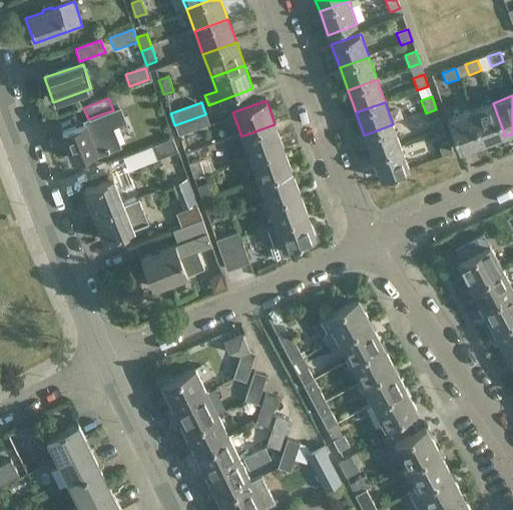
[(470,111),(483,144),(505,136),(493,103),(470,111)]
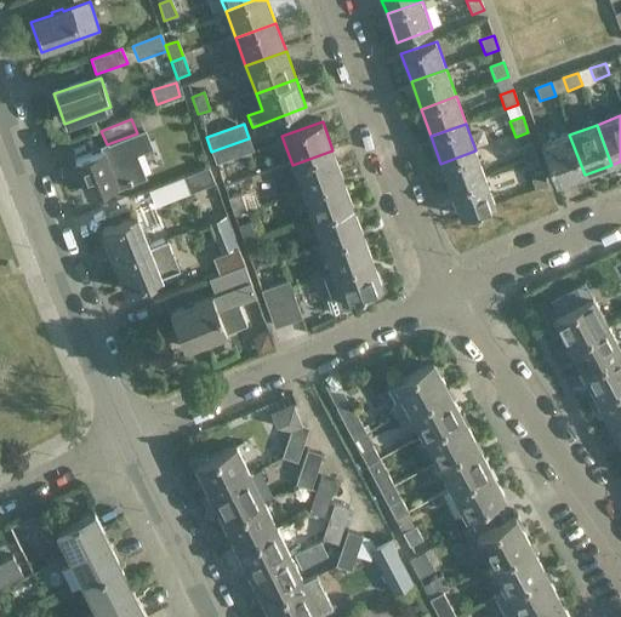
[(541,146),(556,186),(585,175),(569,135),(541,146)]
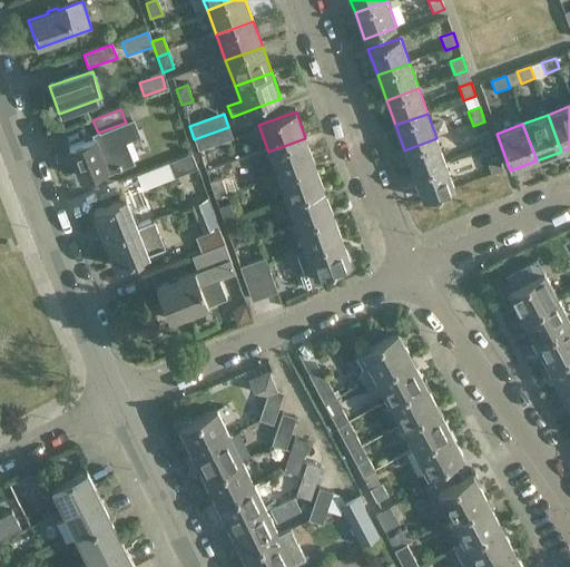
[(194,139),(198,153),(233,139),(228,127),(194,139)]
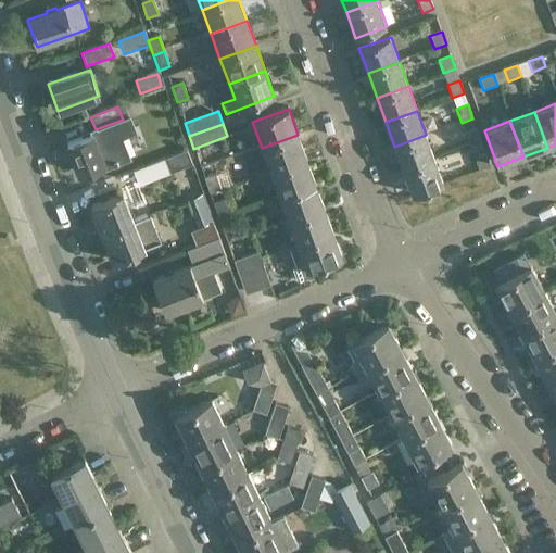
[(482,142),(477,128),(465,133),(470,147),(482,142)]
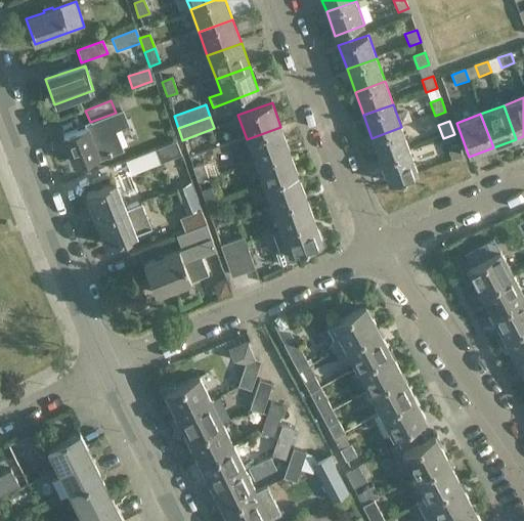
[(88,129),(88,127),(62,136),(74,166),(97,156),(98,159),(114,153),(104,128),(97,131),(95,126),(88,129)]
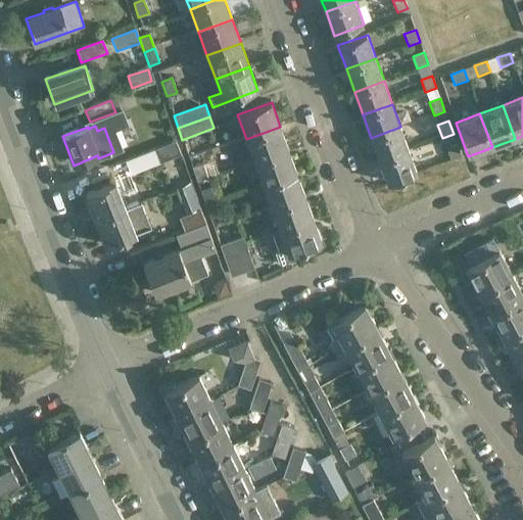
[(280,127),(246,139),(254,162),(289,150),(280,127)]
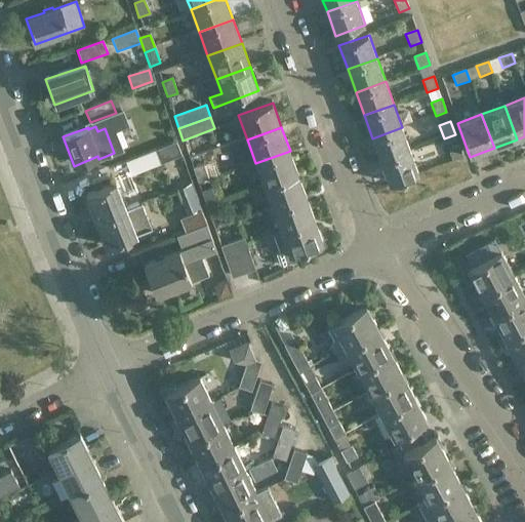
[(372,138),(380,161),(411,151),(402,127),(372,138)]
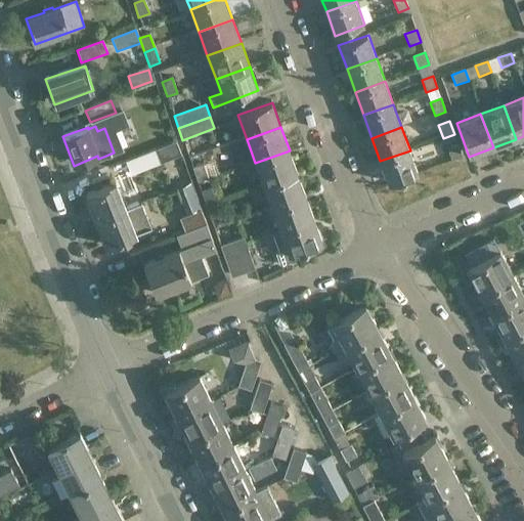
[(155,150),(161,164),(181,156),(176,142),(155,150)]
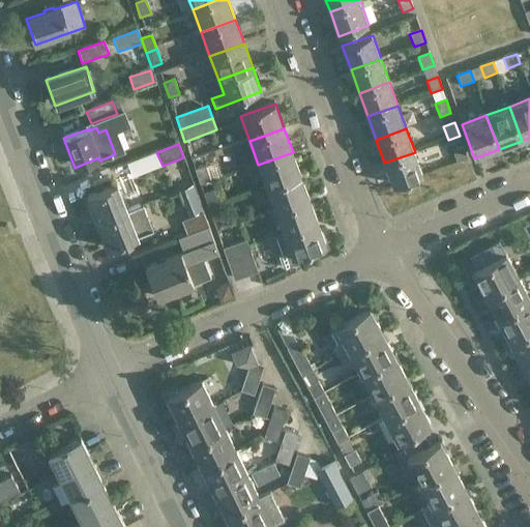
[(463,147),(452,151),(458,164),(468,159),(463,147)]
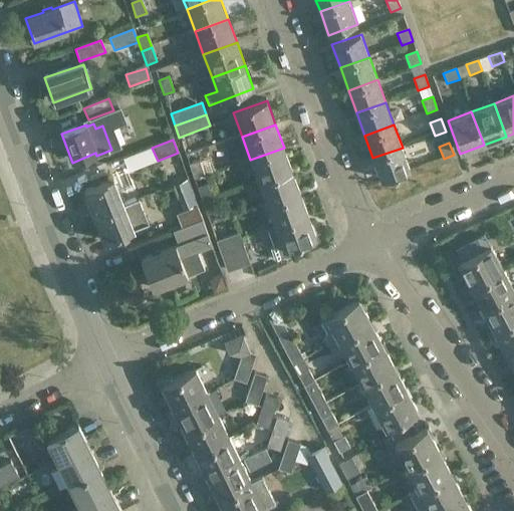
[(284,148),(250,160),(258,182),(292,170),(284,148)]
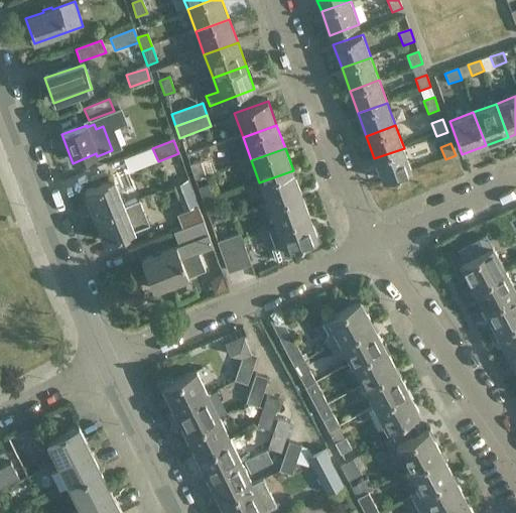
[(383,182),(412,171),(404,148),(374,158),(383,182)]
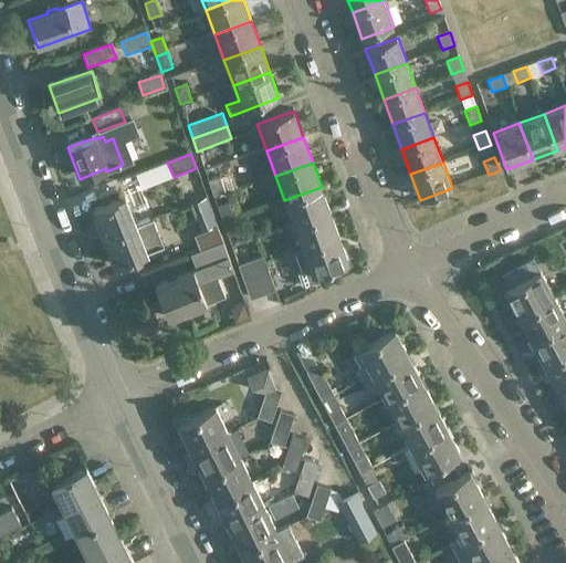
[(219,178),(208,181),(213,198),(224,194),(219,178)]
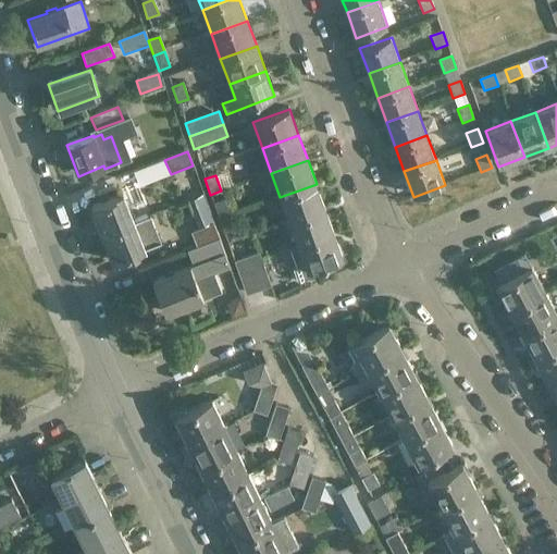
[(288,222),(325,209),(317,184),(280,197),(288,222)]
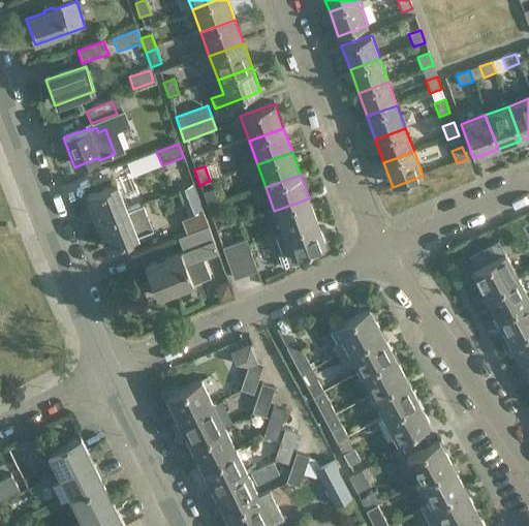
[(124,202),(117,186),(87,197),(97,223),(142,206),(142,205),(139,206),(136,196),(124,202)]
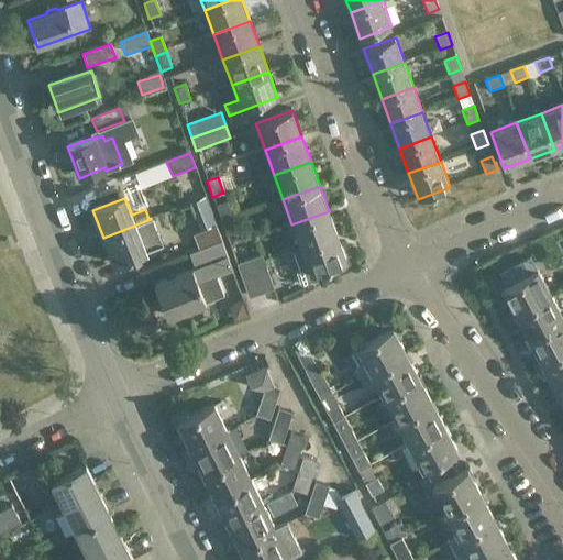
[(228,202),(216,207),(221,222),(233,218),(228,202)]
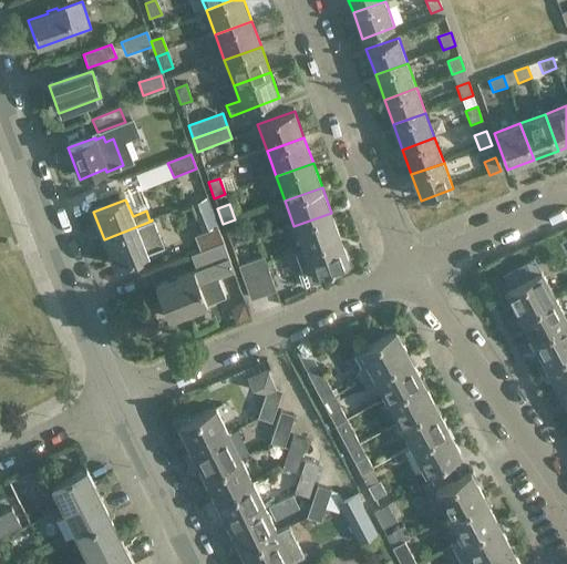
[(331,213),(294,226),(302,250),(302,252),(340,238),(331,213)]
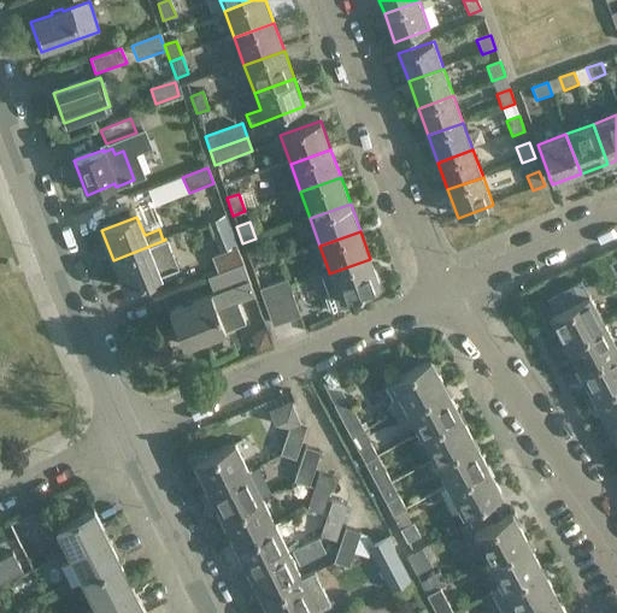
[(262,255),(256,239),(242,243),(248,260),(262,255)]
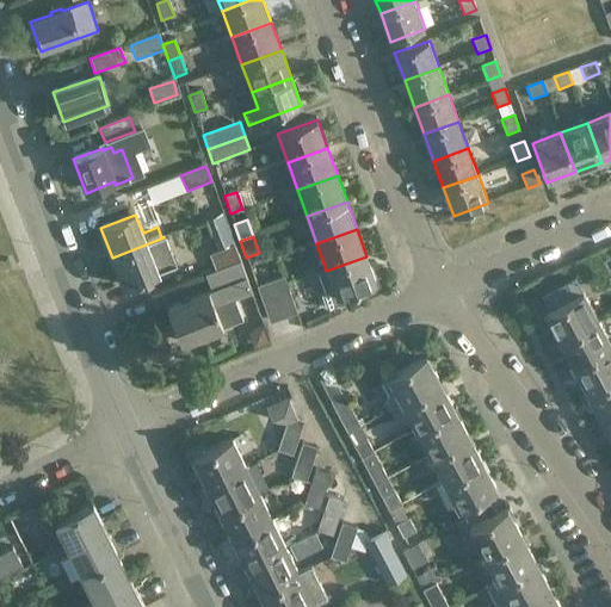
[(164,237),(112,258),(124,287),(176,267),(164,237)]
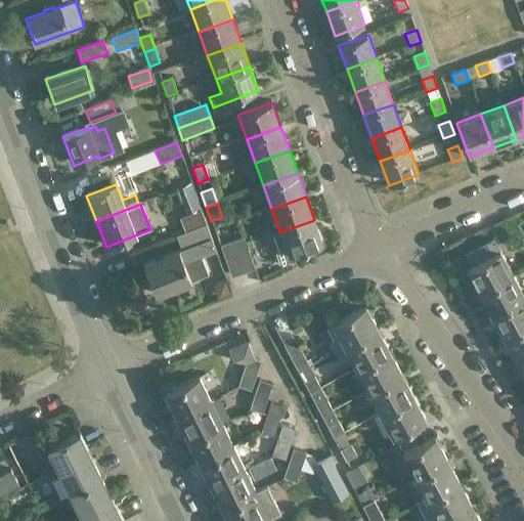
[(201,211),(180,219),(185,232),(207,224),(201,211)]
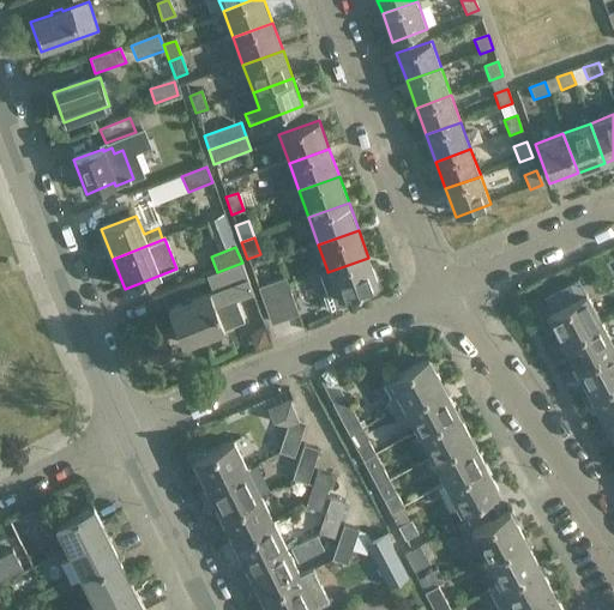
[(319,275),(327,295),(320,299),(327,314),(335,312),(347,307),(343,299),(378,285),(368,258),(327,272),(327,271),(319,275)]
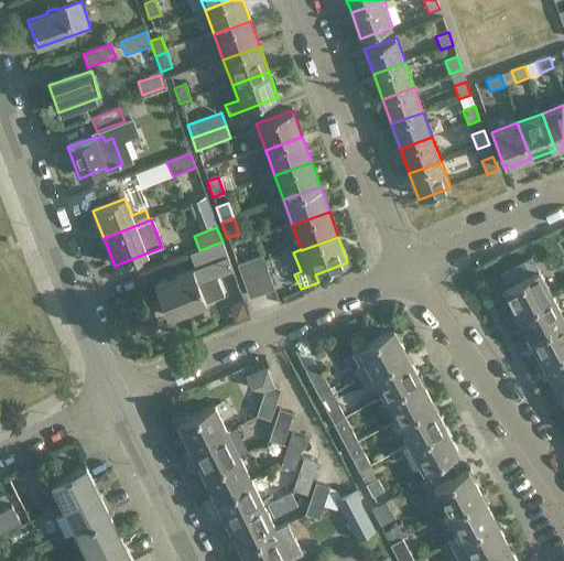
[(228,258),(223,243),(192,255),(196,268),(154,286),(167,320),(187,312),(188,315),(205,309),(203,305),(225,297),(217,278),(209,281),(205,268),(228,258)]
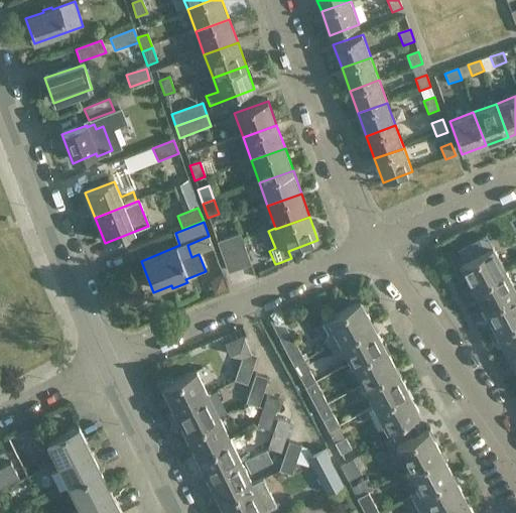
[(143,255),(176,242),(174,235),(140,248),(143,255)]
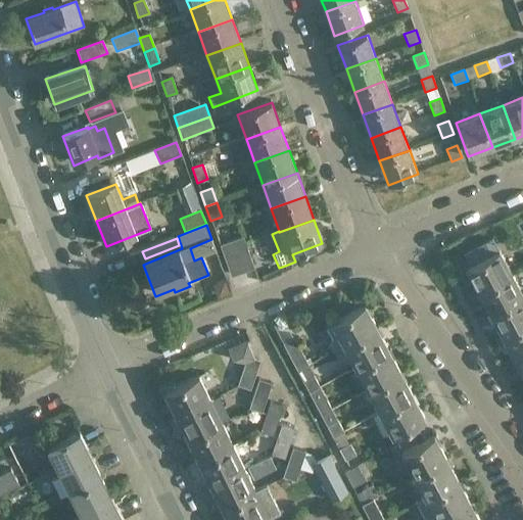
[(243,238),(232,242),(243,274),(254,270),(243,238)]
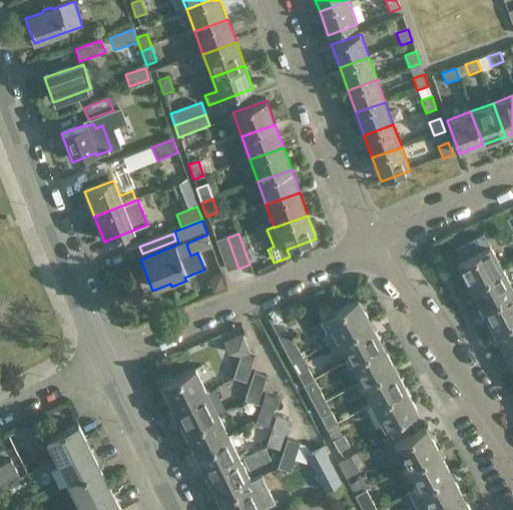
[(238,269),(227,237),(216,241),(227,272),(238,269)]
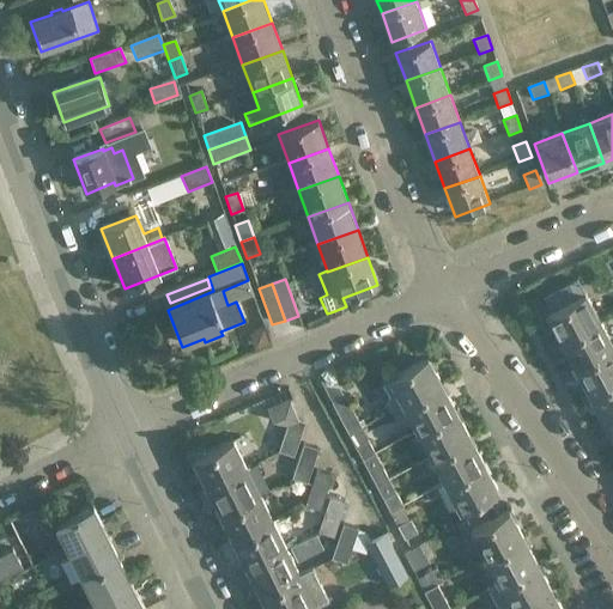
[(546,314),(560,341),(600,321),(586,293),(546,314)]
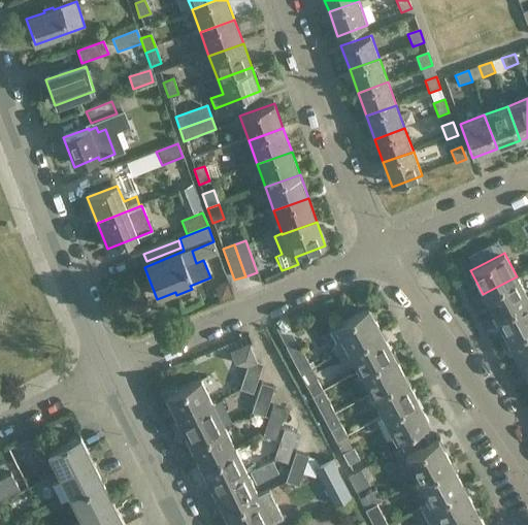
[(483,294),(495,317),(527,299),(527,298),(517,276),(483,294)]
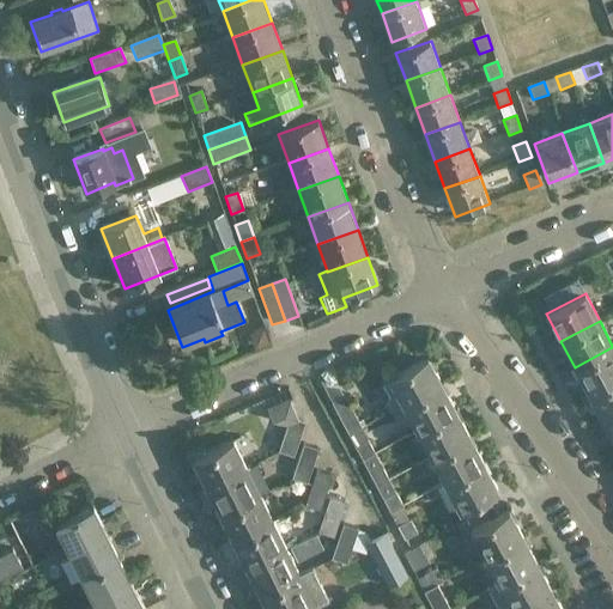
[(260,330),(248,336),(252,345),(263,339),(260,330)]
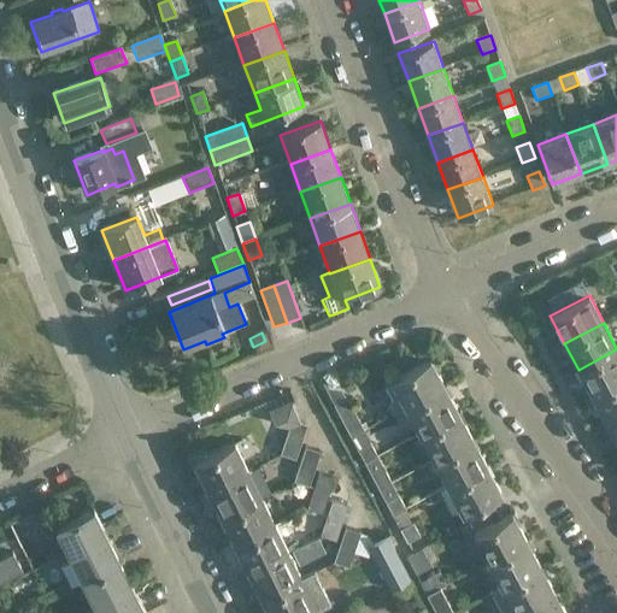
[(616,349),(579,370),(593,396),(616,383),(616,349)]
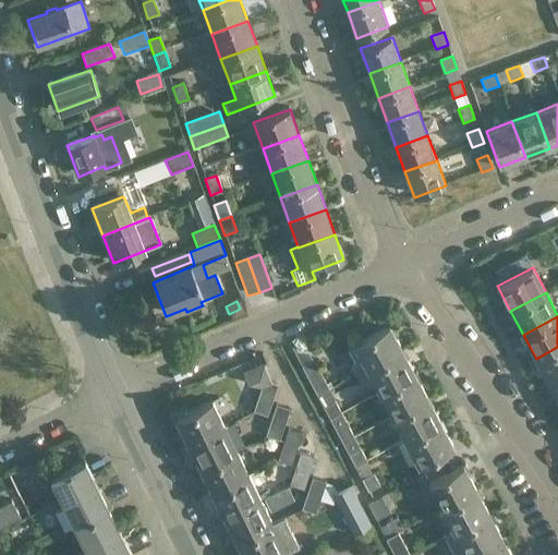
[(389,326),(353,345),(351,346),(350,351),(356,363),(353,364),(352,369),(355,375),(366,370),(402,351),(389,326)]
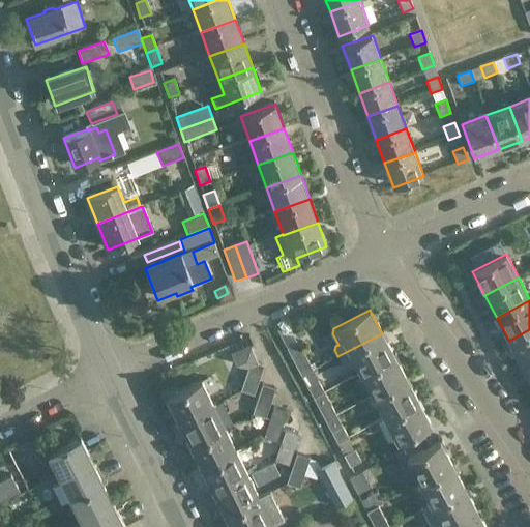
[(529,329),(509,341),(521,364),(529,359),(529,329)]
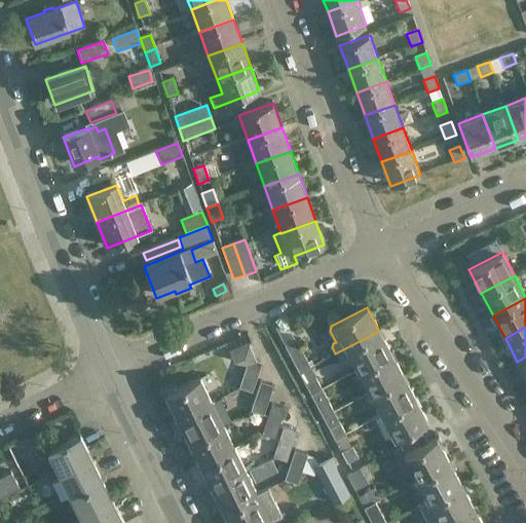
[(391,353),(379,331),(345,348),(358,371),(391,353)]
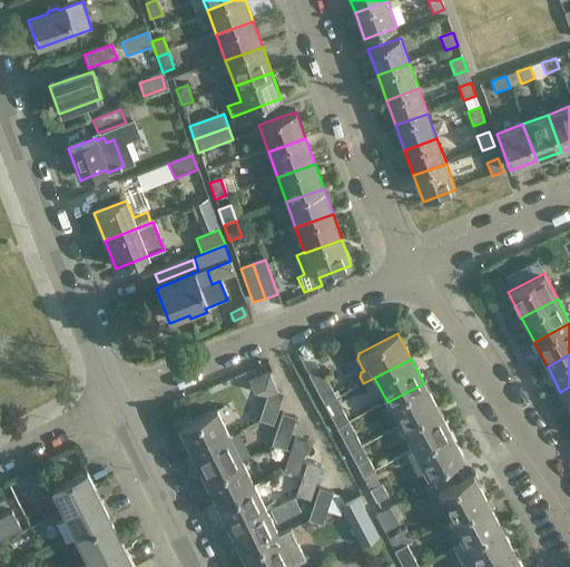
[(321,369),(308,375),(324,406),(336,399),(321,369)]
